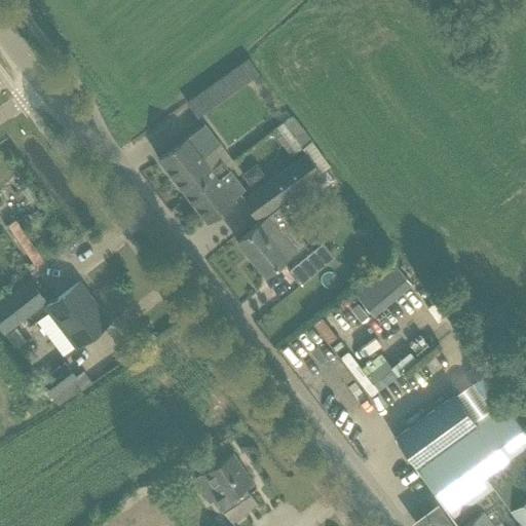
[(183,104),(194,117),(255,70),(245,54),(183,104)]
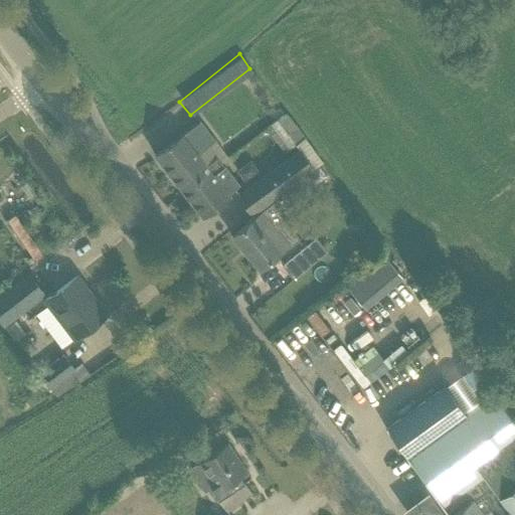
[(267,127),(285,152),(304,137),(285,113),(267,127)]
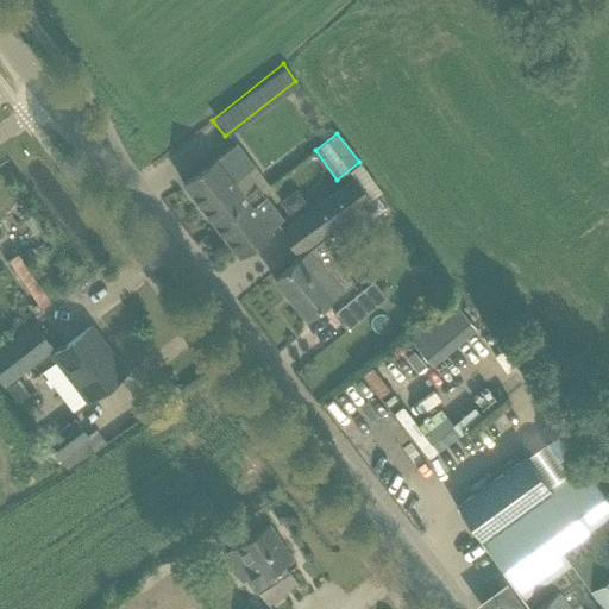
[(182,183),(215,226),(246,202),(250,208),(264,198),(255,186),(242,196),(231,182),(251,165),(233,143),(201,169),(182,183)]
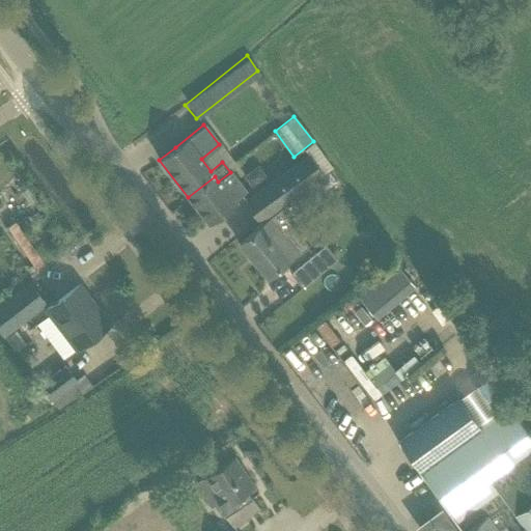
[(245,201),(258,220),(320,173),(307,154),(245,201)]
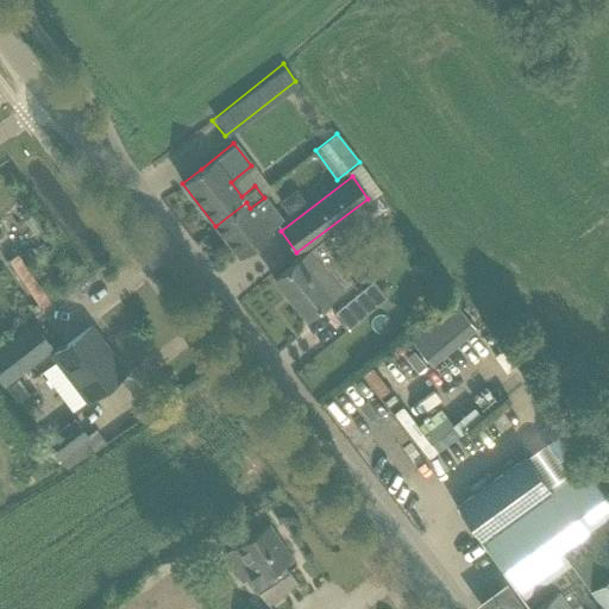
[(0,224),(2,223),(11,236),(31,223),(5,183),(0,186),(0,224)]
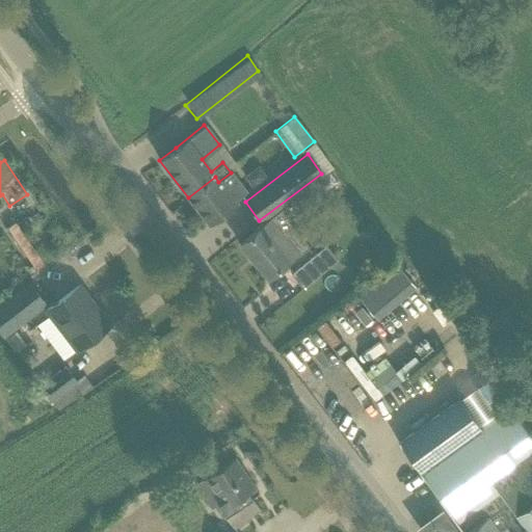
[(215,177),(188,197),(209,224),(225,212),(236,203),(234,201),(245,191),(231,173),(218,182),(215,177)]
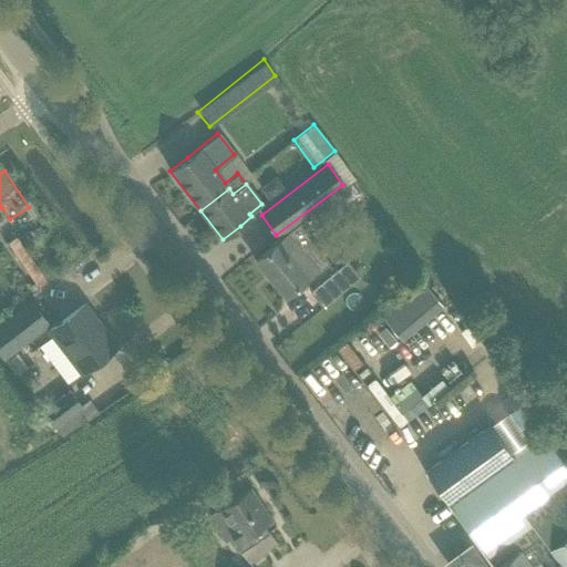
[(255,261),(285,297),(319,269),(289,233),(255,261)]
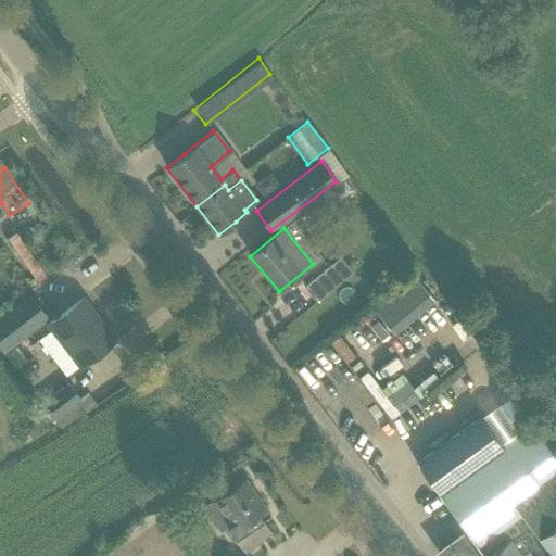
[(303,287),(316,301),(351,272),(339,256),(303,287)]
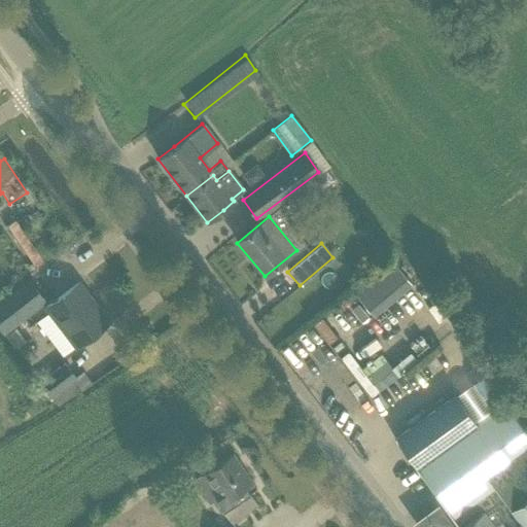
[(398,262),(357,291),(374,314),(415,286),(398,262)]
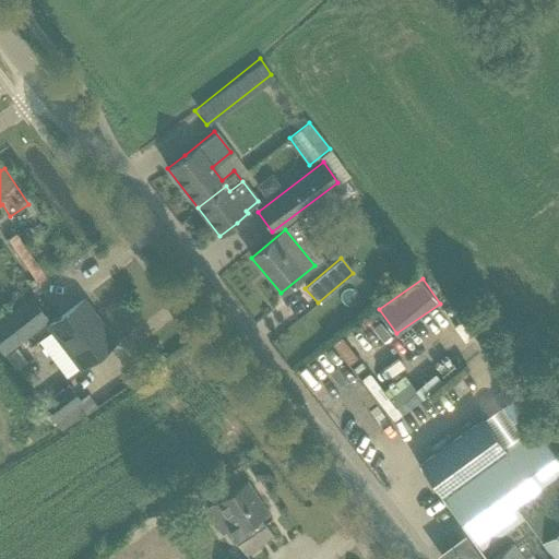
[(0,320),(0,349),(4,355),(48,321),(31,297),(13,310),(0,320)]
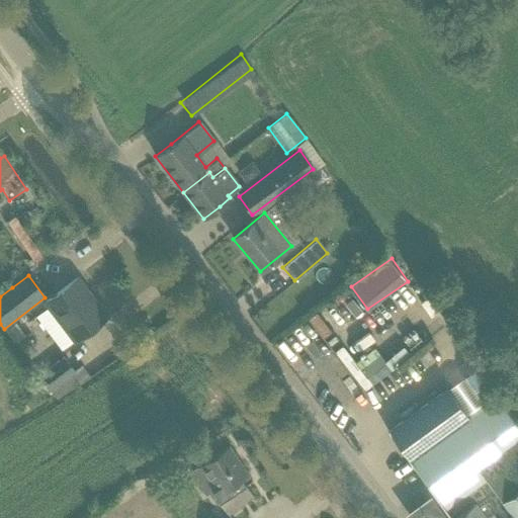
[(48,301),(77,339),(106,317),(93,299),(87,292),(77,278),(48,301)]
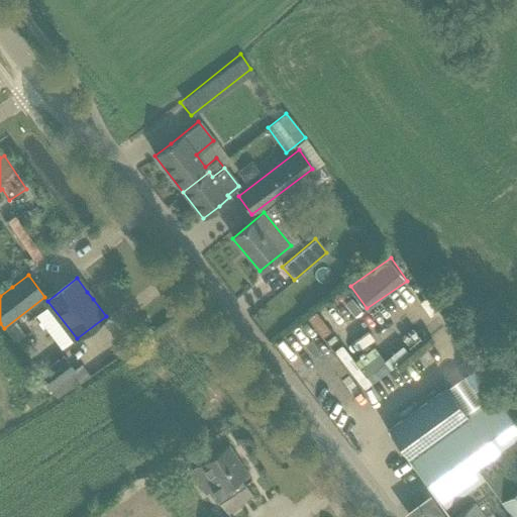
[(359,372),(372,386),(392,367),(380,353),(359,372)]
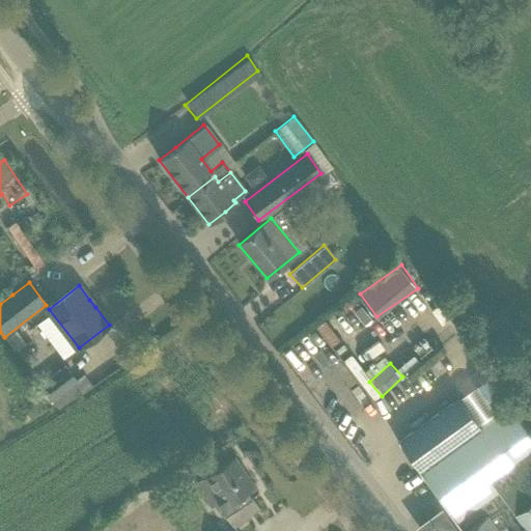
[(40,385),(57,408),(90,386),(84,375),(76,382),(64,366),(40,385)]
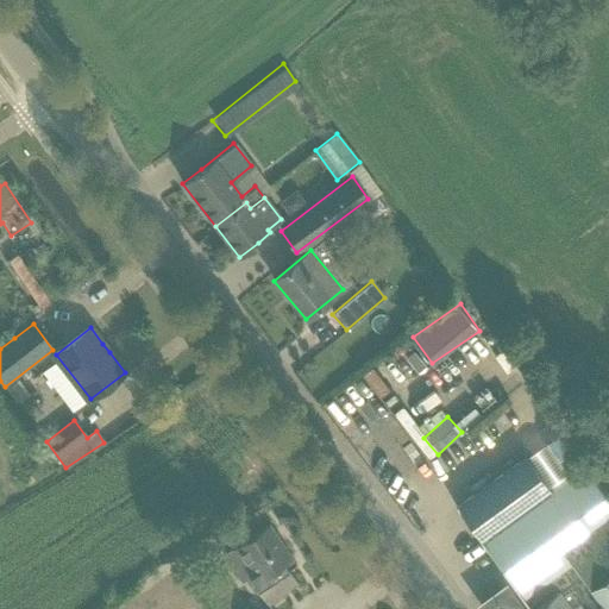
[(608,608),(608,494),(585,462),(547,489),(525,457),(457,507),(456,507),(454,507),(510,584),(528,608),(608,608)]
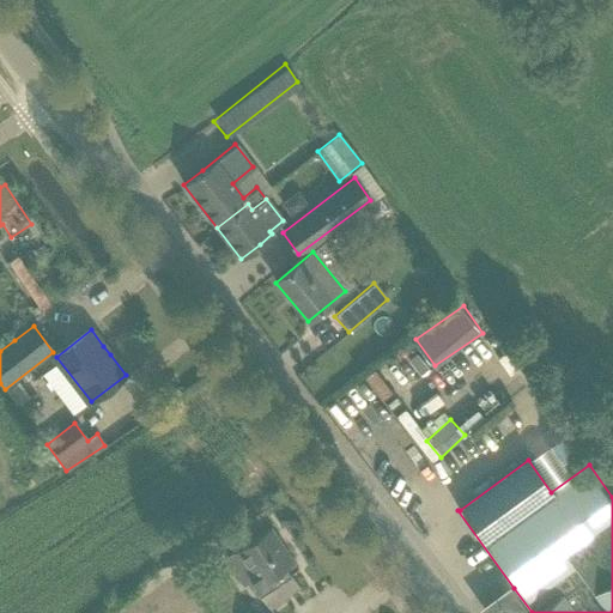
[(224,559),(243,587),(250,582),(268,608),(299,587),(286,568),(293,562),(271,527),(224,559)]
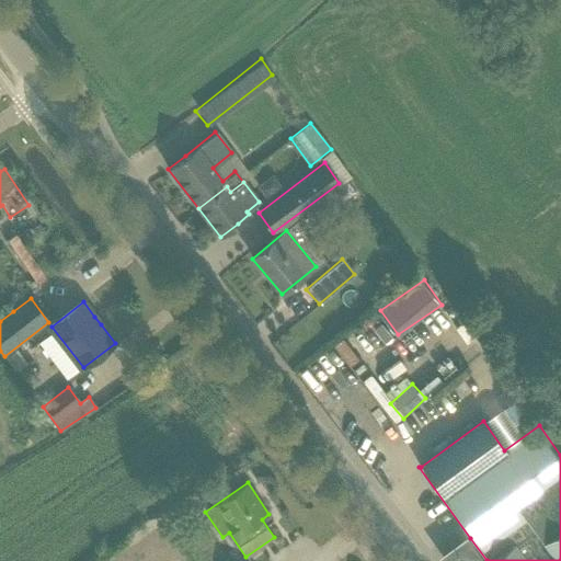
[(487,560),(470,538),(439,560),(487,560)]
